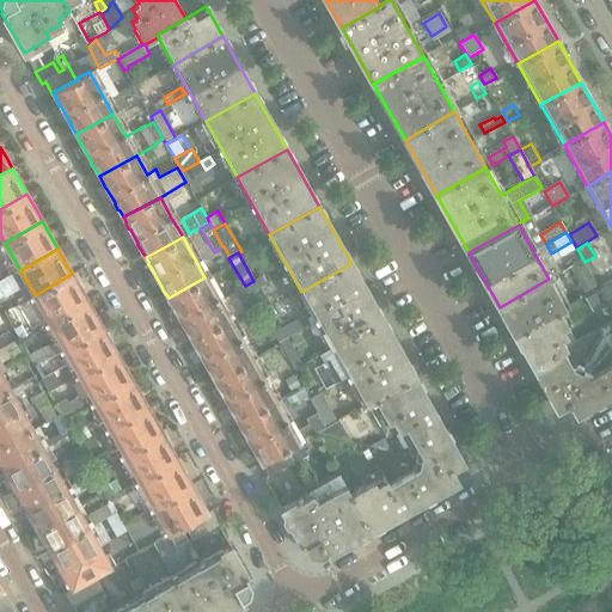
[(383,319),(367,292),(352,263),(301,292),(293,297),(305,317),(286,328),(280,329),(273,334),(277,342),(288,337),(318,320),(334,348),(383,319)]
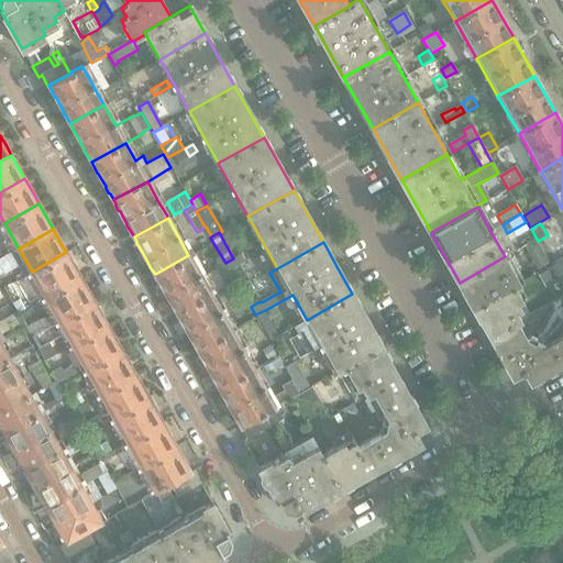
[(79,276),(75,267),(66,252),(32,272),(45,296),(79,276)]
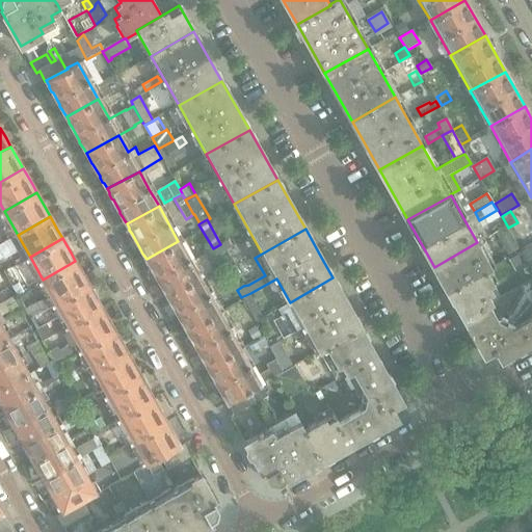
[(217,256),(232,246),(228,239),(220,244),(213,248),(213,249),(217,256)]
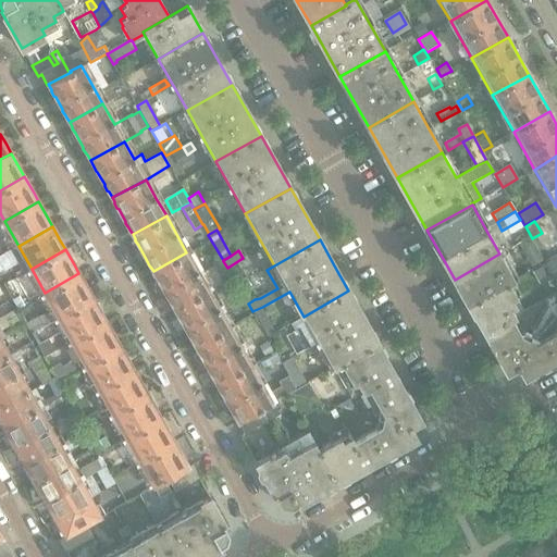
[(208,291),(187,254),(186,252),(153,271),(156,276),(157,279),(159,283),(161,284),(168,296),(168,298),(170,302),(172,304),(174,309),(208,291)]
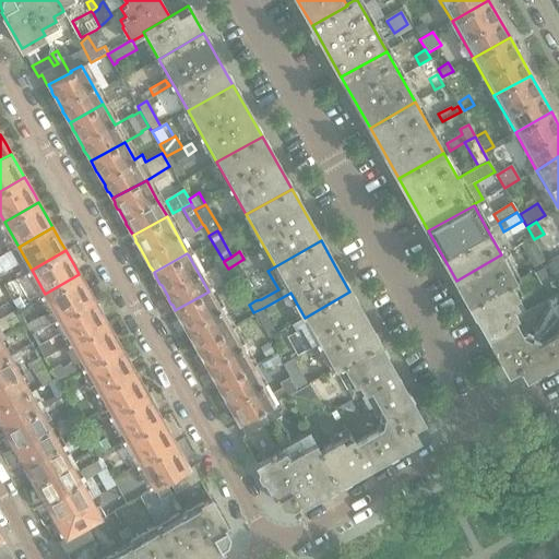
[(512,283),(516,281),(501,254),(456,281),(488,337),(504,329),(502,324),(518,318),(513,310),(518,307),(514,301),(520,297),(512,283)]
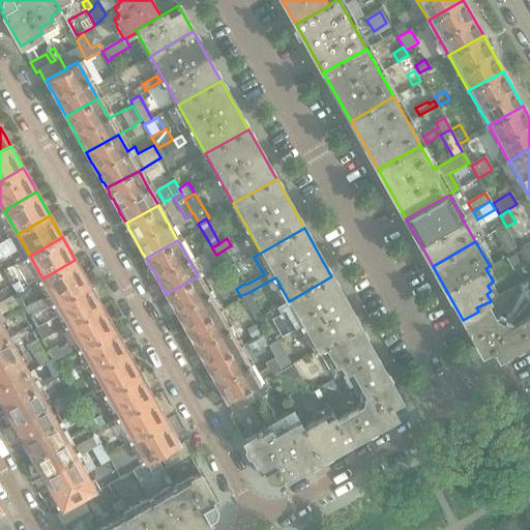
[(522,260),(529,254),(529,245),(518,253),(522,260)]
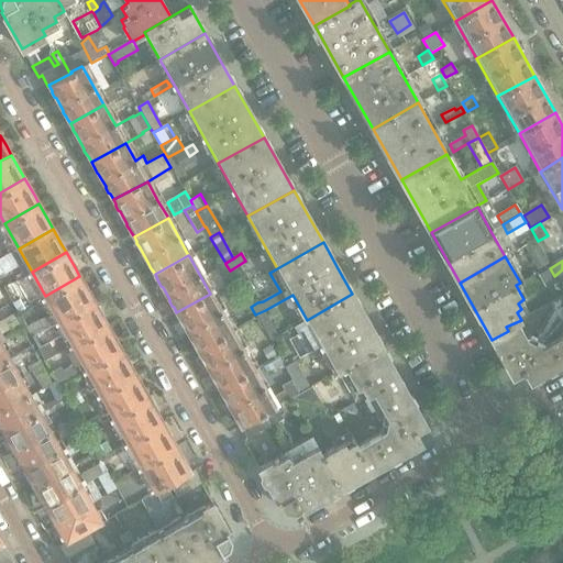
[(235,280),(230,271),(225,264),(216,271),(225,287),(235,280)]
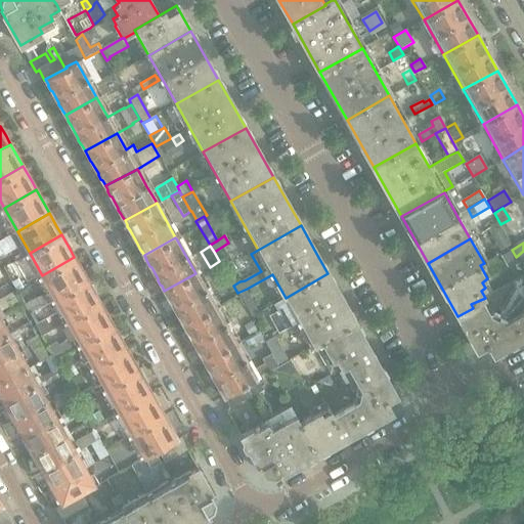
[(516,263),(509,251),(500,257),(507,268),(516,263)]
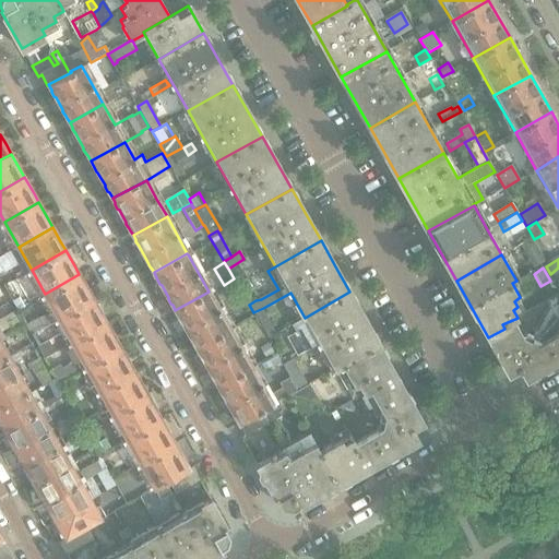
[(93,298),(88,290),(79,274),(45,294),(55,310),(45,316),(49,324),(59,319),(59,318),(93,298)]
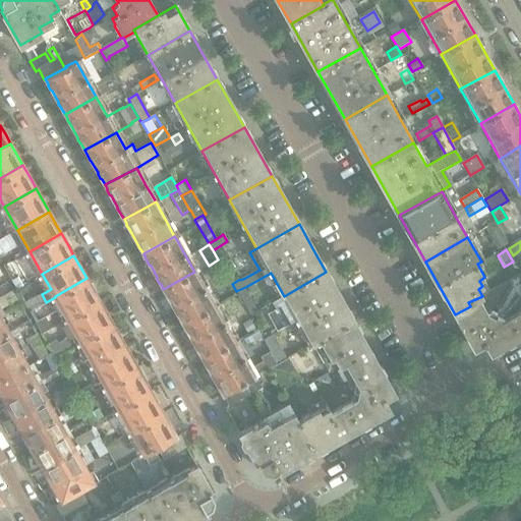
[(214,306),(194,272),(163,289),(166,293),(166,295),(168,299),(170,300),(176,311),(176,313),(179,317),(180,320),(183,324),(214,306)]
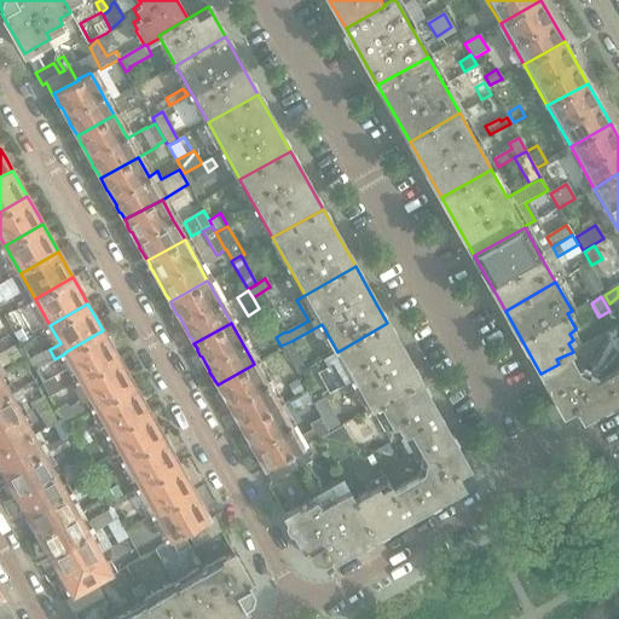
[(418,380),(387,323),(337,352),(369,408),(370,406),(418,380)]
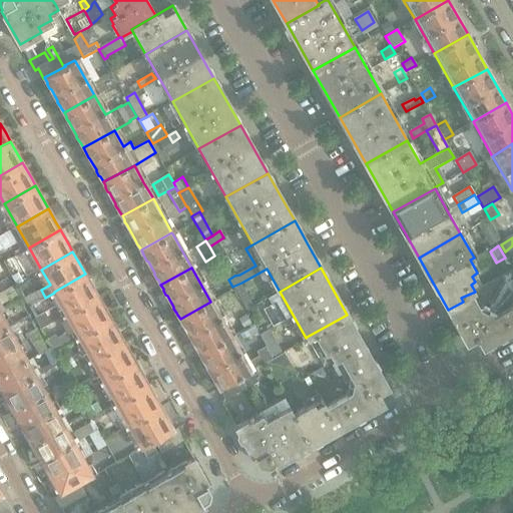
[(28,279),(23,270),(11,277),(16,286),(28,279)]
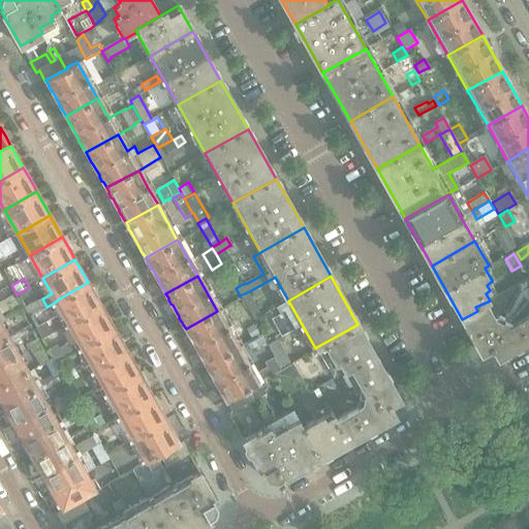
[(69,324),(100,305),(88,282),(56,301),(56,302),(63,313),(50,320),(52,322),(48,324),(47,322),(35,329),(42,340),(69,324)]
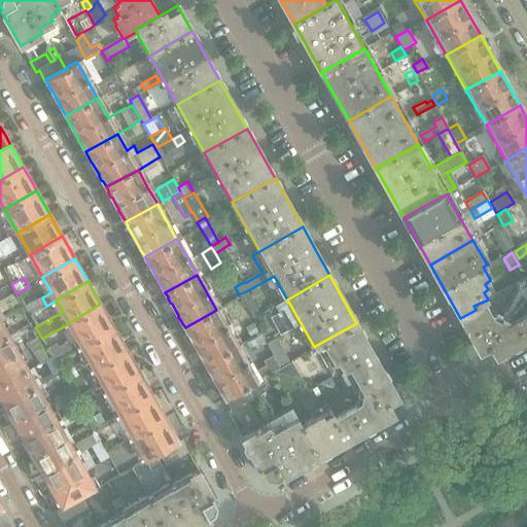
[(260,313),(248,290),(239,294),(244,304),(252,318),(260,313)]
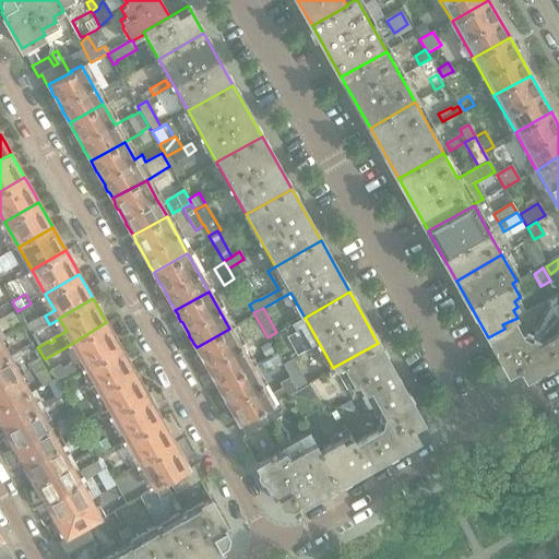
[(0,334),(4,332),(3,330),(18,321),(13,312),(0,319),(0,334)]
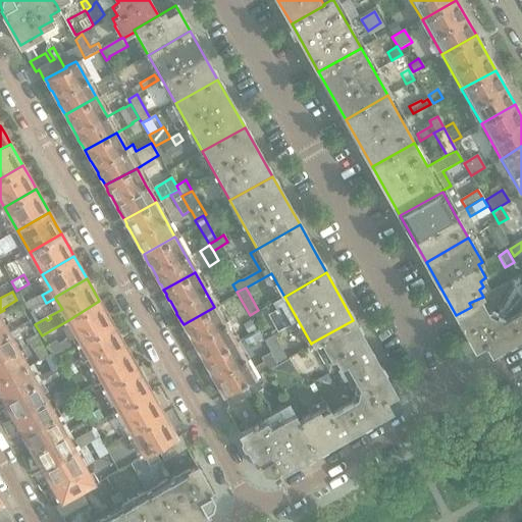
[(41,306),(36,297),(24,304),(30,312),(41,306)]
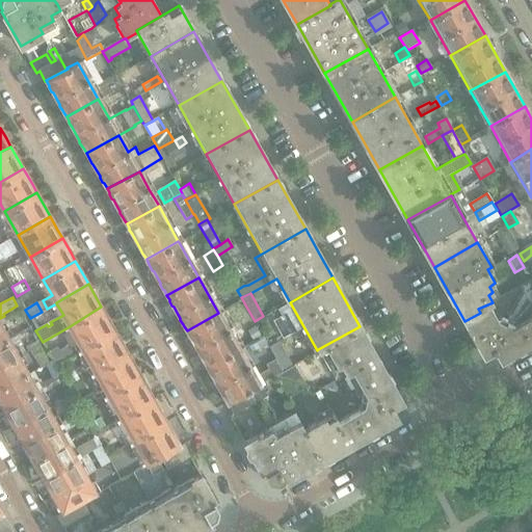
[(513,352),(501,330),(504,323),(498,320),(489,306),(493,303),(493,302),(478,309),(480,313),(464,321),(483,355),(495,349),(501,360),(513,352)]
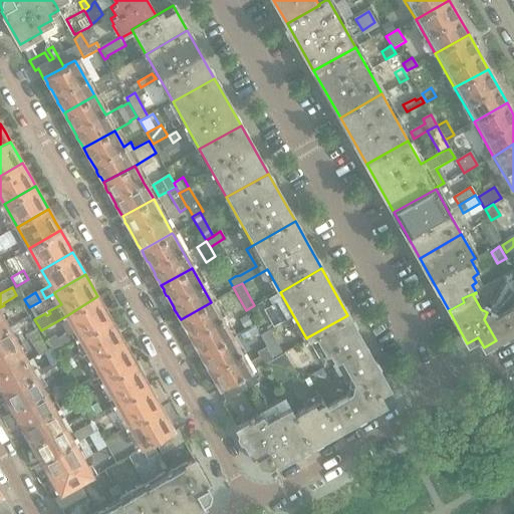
[(496,340),(513,329),(513,295),(511,293),(498,307),(500,311),(501,312),(495,316),(487,312),(484,319),(496,340)]
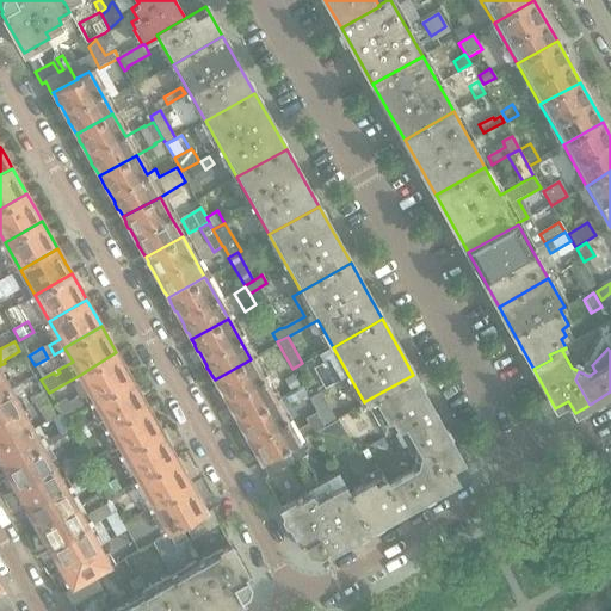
[(94,401),(131,380),(116,352),(80,375),(90,392),(68,403),(66,400),(55,405),(63,419),(69,415),(94,401)]
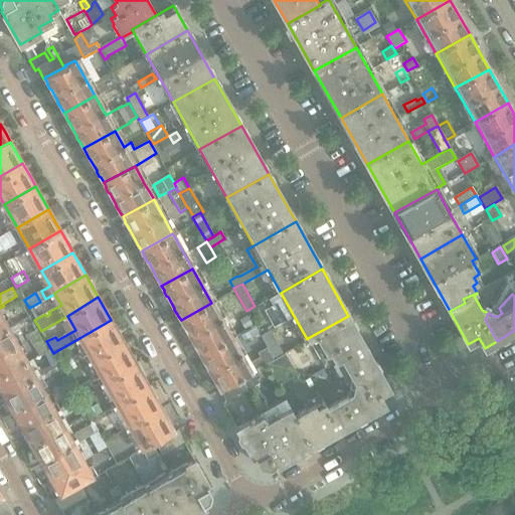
[(231,337),(212,304),(211,303),(181,320),(183,324),(183,326),(186,330),(187,332),(193,343),(194,344),(196,349),(198,350),(200,354),(231,337)]
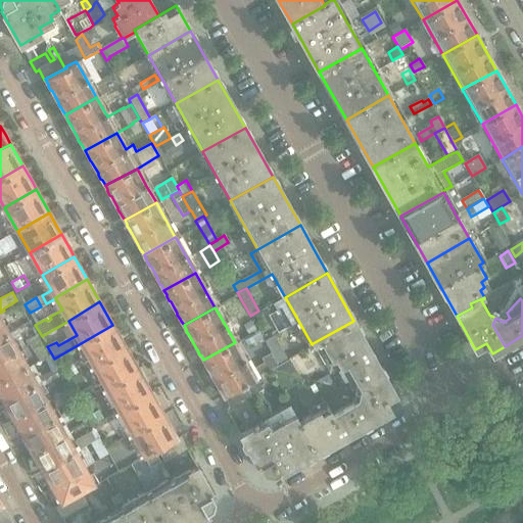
[(290,327),(280,310),(268,316),(278,334),(290,327)]
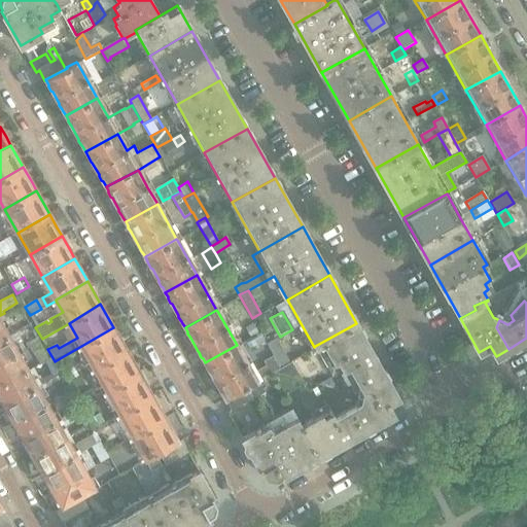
[(0,341),(11,336),(6,327),(8,326),(4,318),(6,317),(4,313),(0,315),(0,341)]
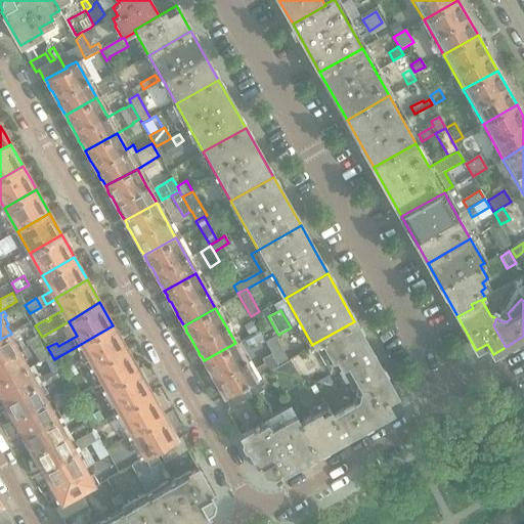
[(396,395),(354,321),(313,344),(331,375),(346,365),(360,390),(359,394),(386,401),(396,395)]
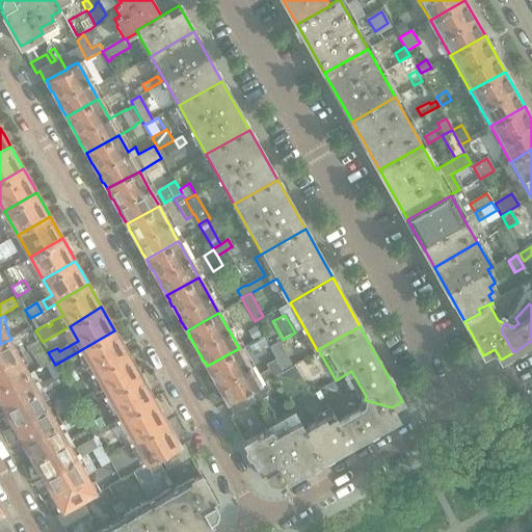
[(263,336),(258,327),(250,331),(255,340),(263,336)]
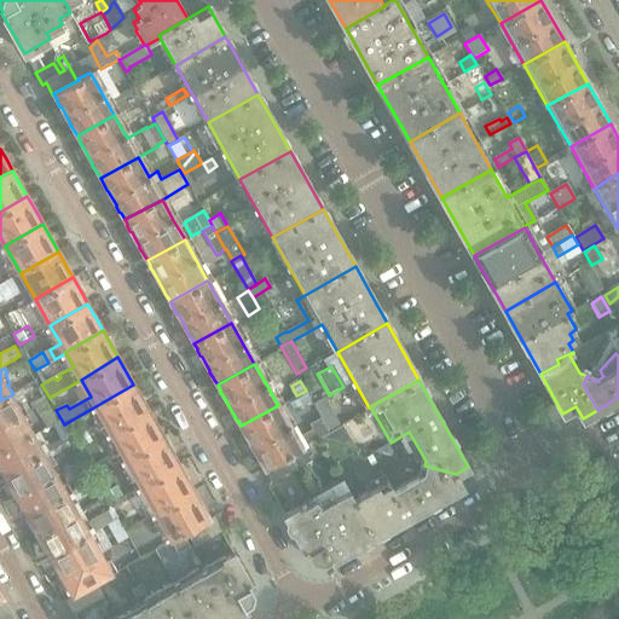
[(148,410),(133,385),(96,406),(110,432),(148,410)]
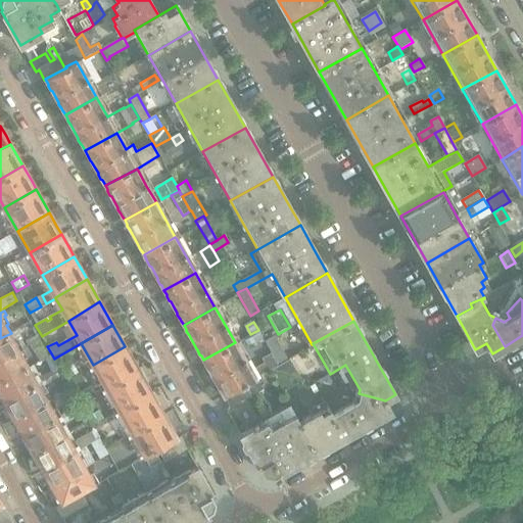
[(0,361),(20,350),(16,342),(22,338),(17,330),(11,333),(0,338),(0,361)]
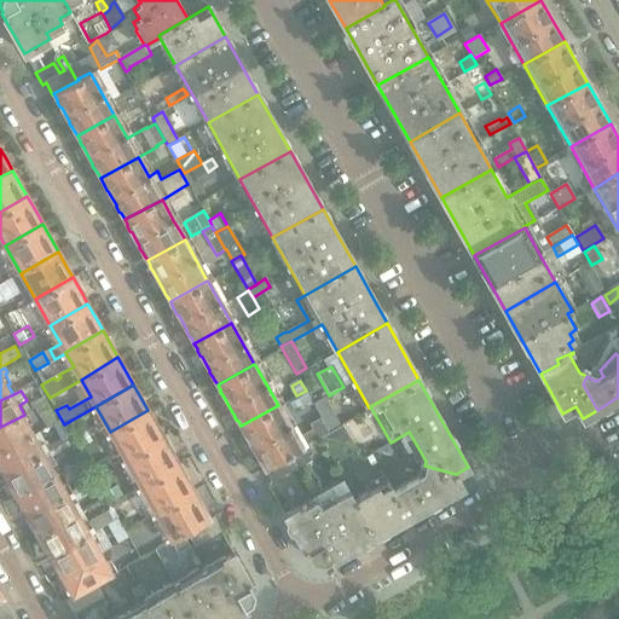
[(313,404),(306,391),(296,395),(288,400),(295,414),(313,404)]
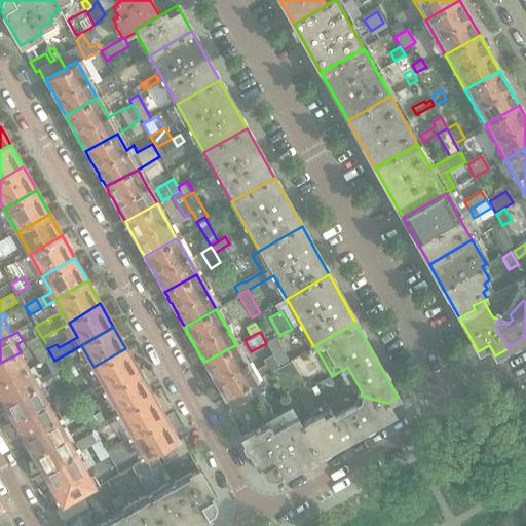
[(30,347),(39,342),(36,337),(25,343),(28,348),(30,347)]
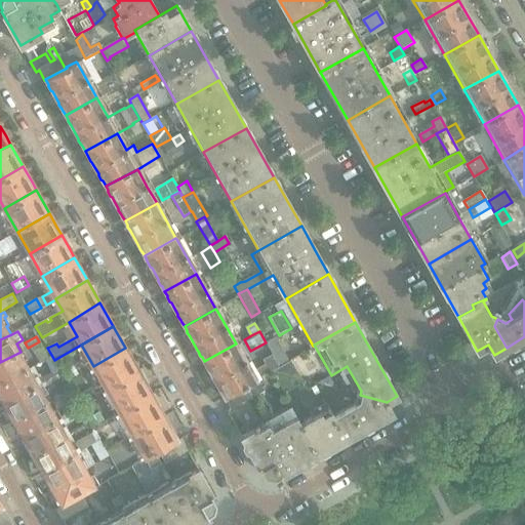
[(288,361),(275,337),(266,342),(279,366),(288,361)]
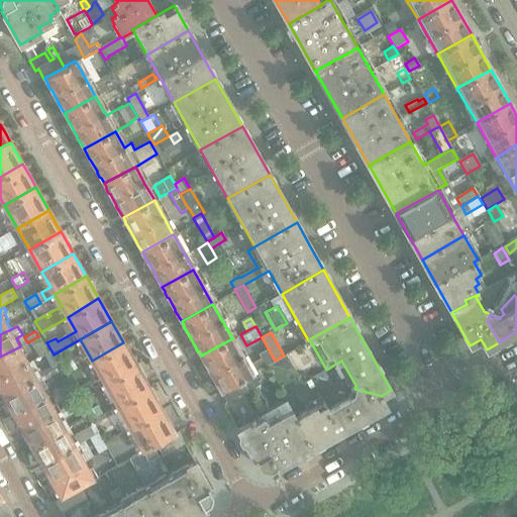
[(47,352),(38,336),(29,341),(38,357),(47,352)]
